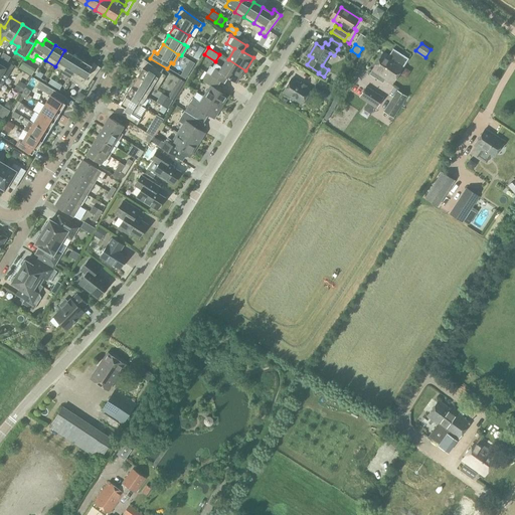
[(383,52),(369,75),(383,83),(385,80),(392,86),(408,59),(393,49),(389,56),(383,52)]
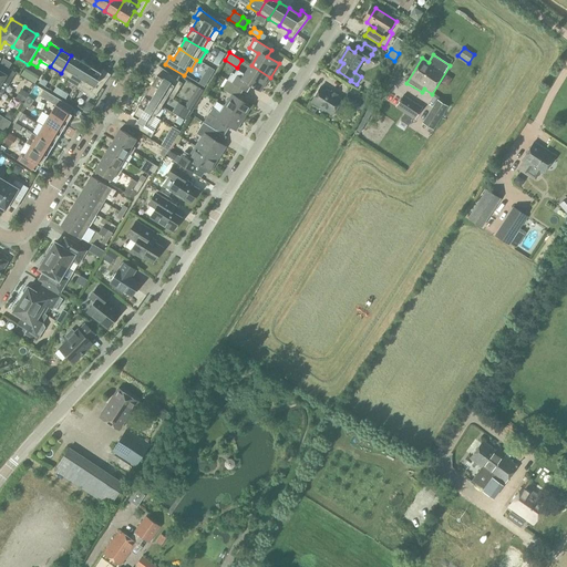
[(71,79),(81,62),(71,55),(61,73),(71,79)]
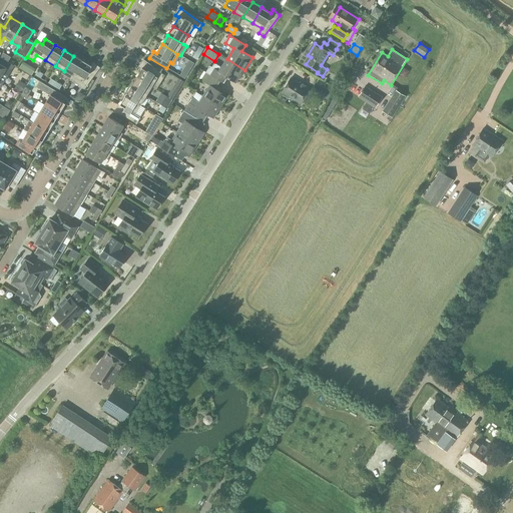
[(18,63),(21,56),(11,51),(8,58),(18,63)]
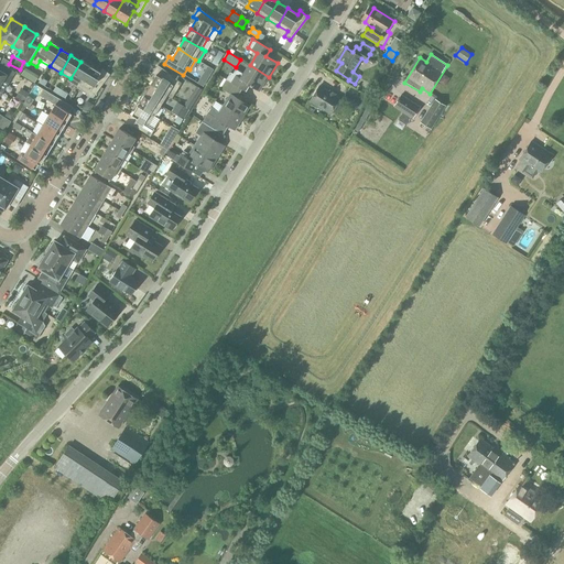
[(80,85),(90,67),(80,62),(71,78),(80,85)]
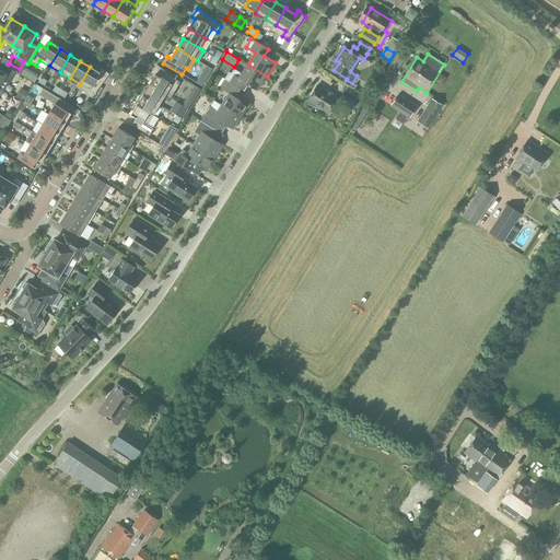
[(0,85),(3,80),(9,84),(15,73),(0,63),(0,85)]
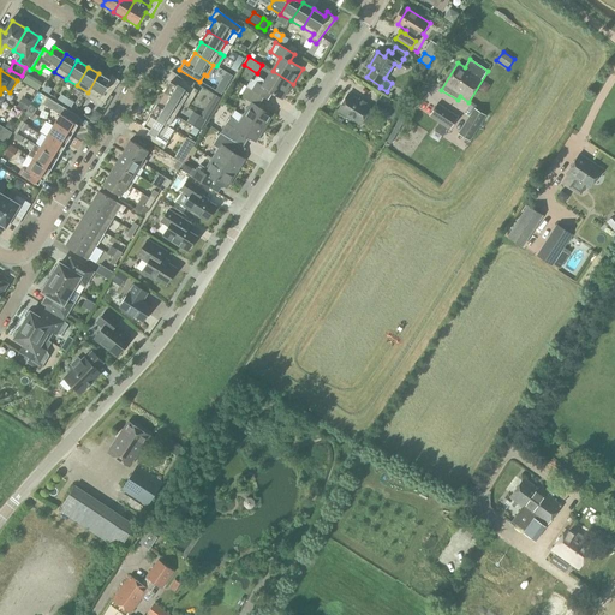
[(284,100),(293,84),(273,71),(266,81),(258,76),(255,81),(252,79),(248,88),(266,99),(269,91),(284,100)]
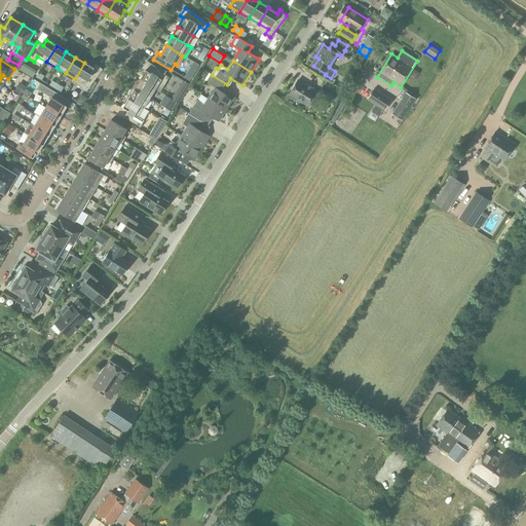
[(141,80),(156,90),(160,92),(165,83),(167,83),(171,78),(148,62),(143,69),(146,71),(141,80)]
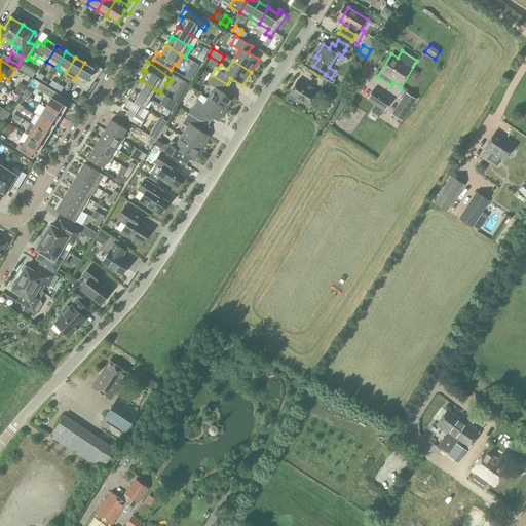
[(84,63),(75,79),(84,84),(81,89),(87,92),(104,71),(96,66),(95,69),(84,63)]
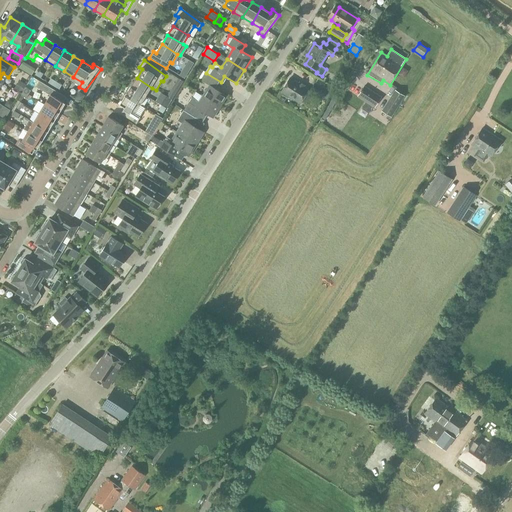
[(183,70),(180,76),(185,79),(188,73),(183,70)]
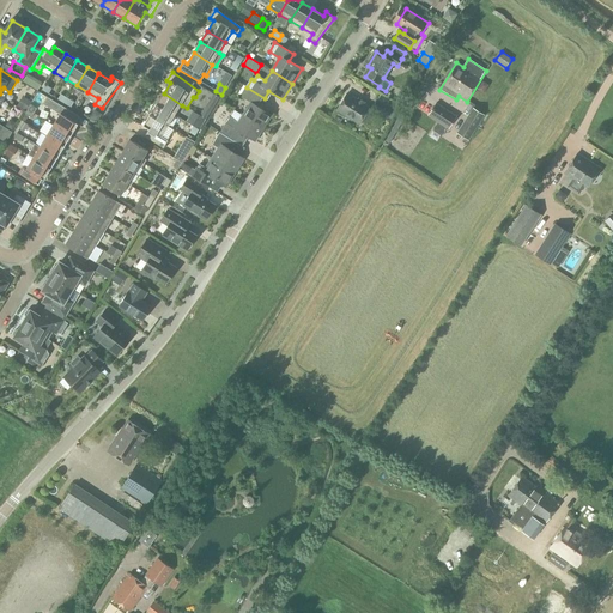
[(24,85),(20,90),(31,96),(34,90),(24,85)]
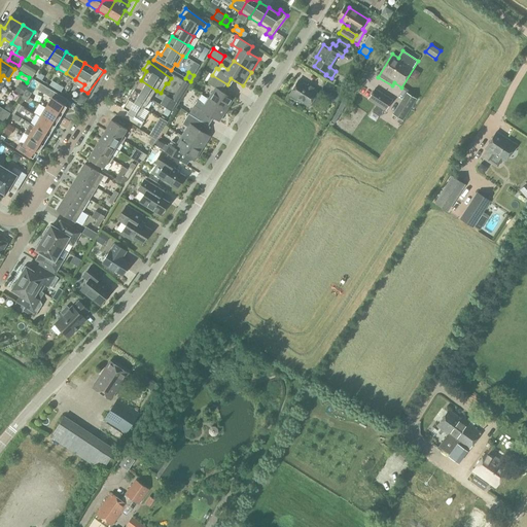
[(222,92),(227,84),(212,75),(207,83),(216,89),(210,100),(227,111),(235,99),(222,92)]
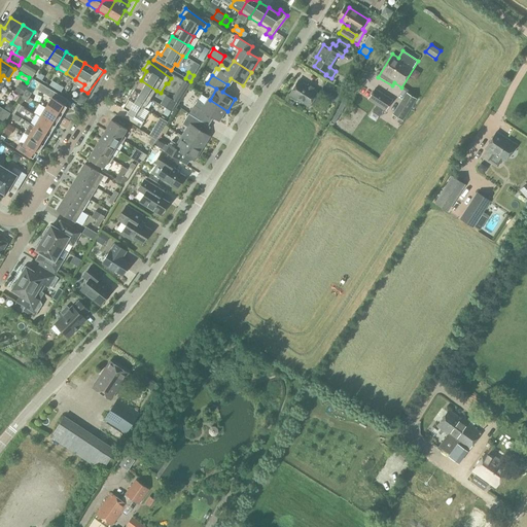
[(151,100),(156,91),(141,80),(135,91),(151,100)]
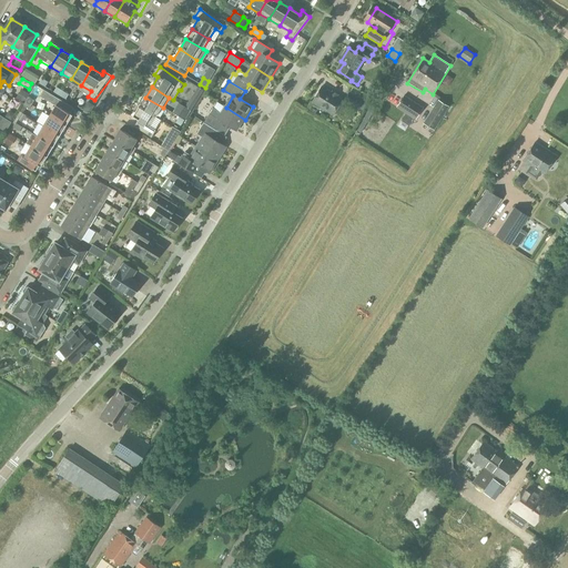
[(16,99),(23,103),(30,93),(22,89),(16,99)]
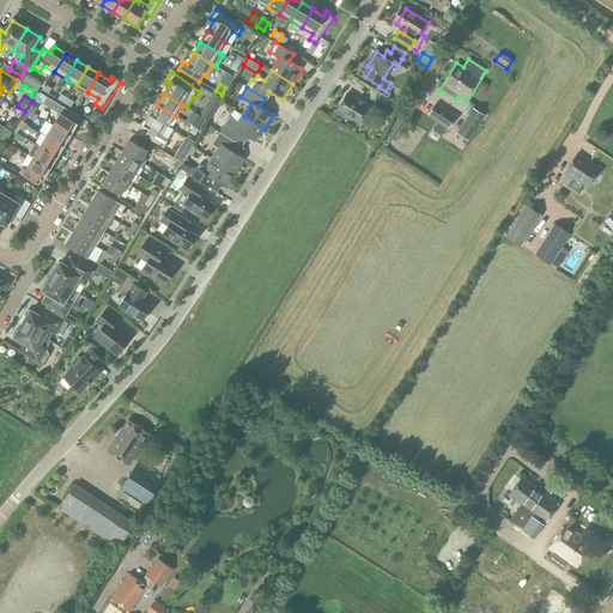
[(363,127),(374,111),(351,97),(341,114),(363,127)]
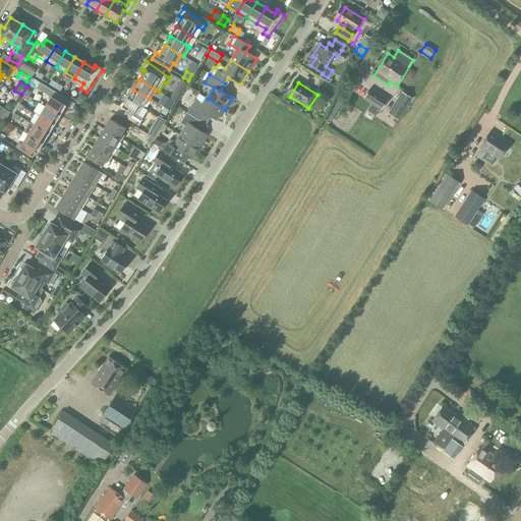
[(46,107),(61,116),(67,107),(65,106),(68,101),(41,83),(38,90),(52,98),(46,107)]
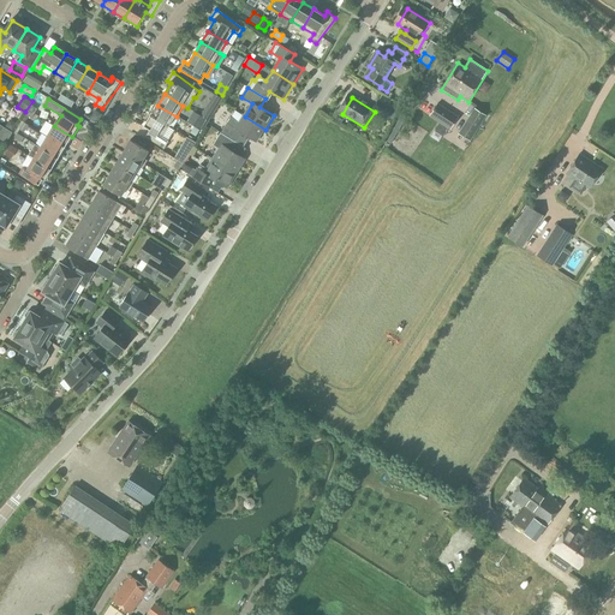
[(208,102),(199,115),(207,120),(215,107),(208,102)]
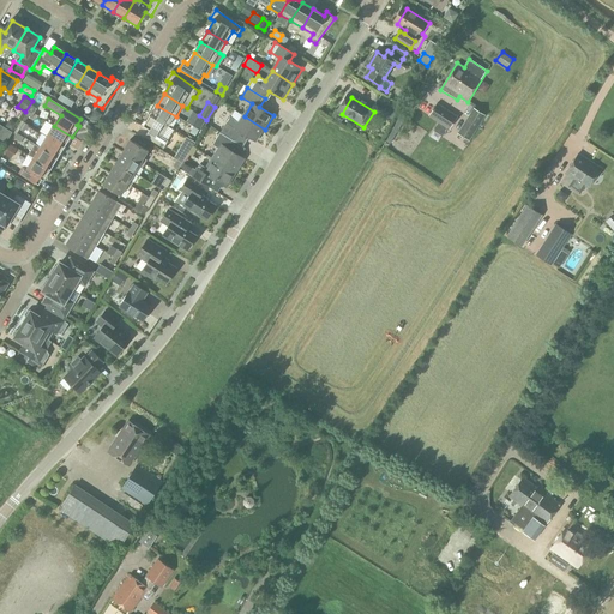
[(390,120),(395,113),(379,103),(374,110),(390,120)]
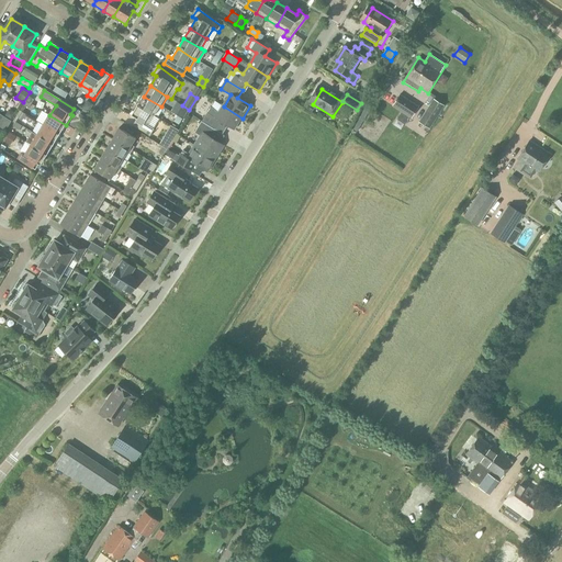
[(400,94),(392,105),(402,112),(397,119),(405,123),(409,116),(411,117),(418,107),(400,94)]
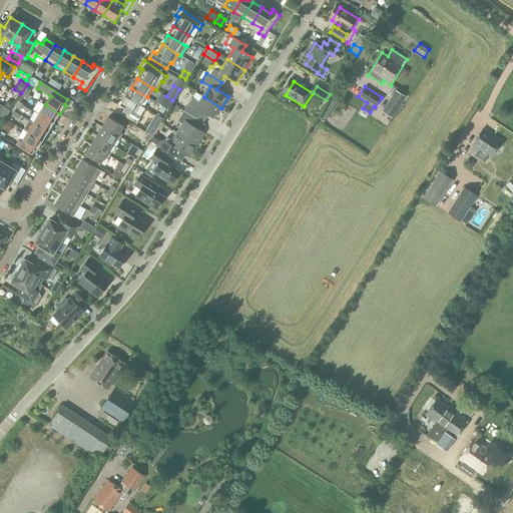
[(141,106),(147,97),(131,88),(126,97),(141,106)]
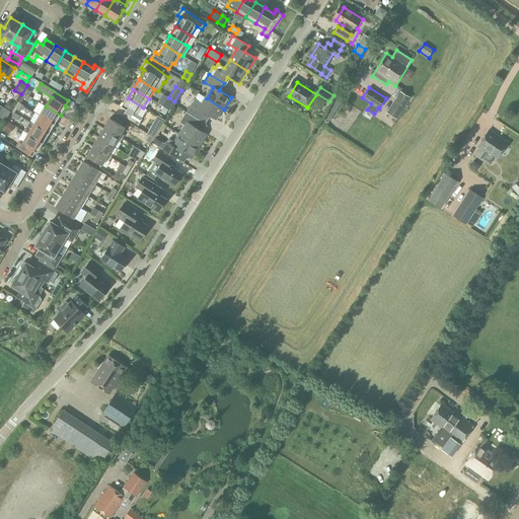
[(400,91),(391,105),(400,112),(410,97),(400,91)]
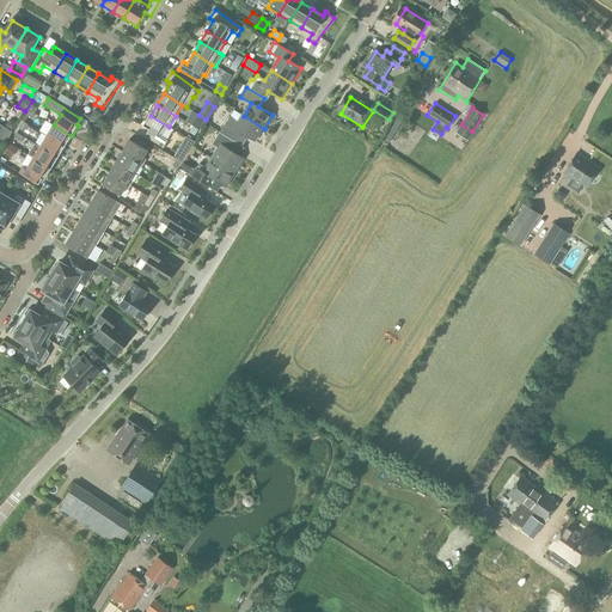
[(264,129),(244,116),(242,118),(233,112),(221,133),(242,146),(248,136),(256,142),(264,129)]
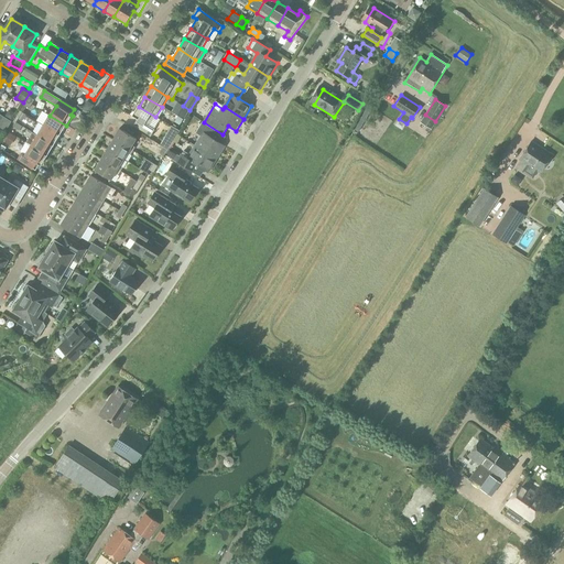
[(150,127),(155,117),(139,107),(132,117),(138,121),(134,127),(152,138),(155,130),(150,127)]
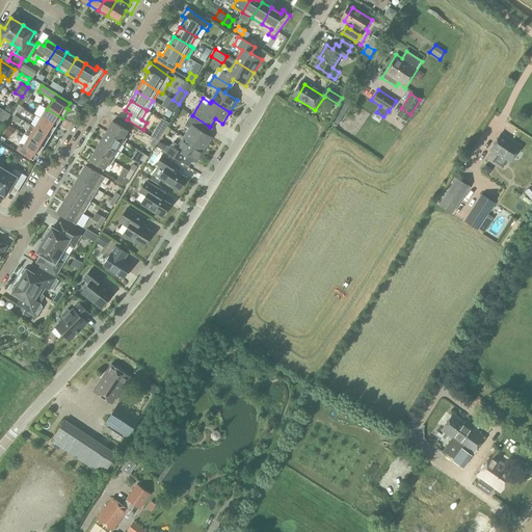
[(185,138),(206,151),(213,138),(208,135),(212,128),(180,108),(175,117),(186,125),(185,126),(190,130),(185,138)]
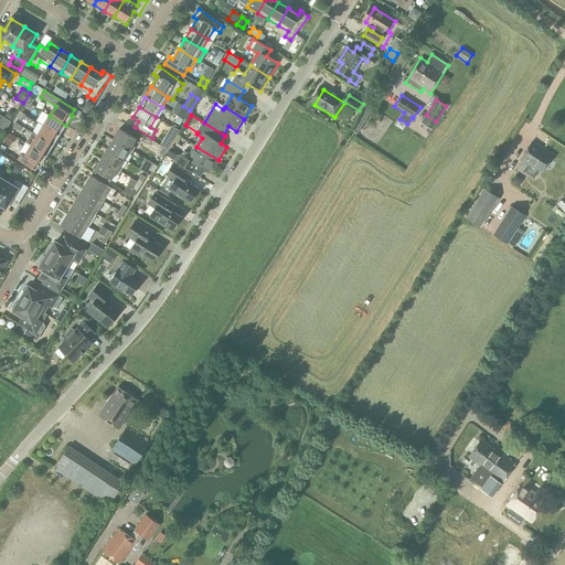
[(60,137),(66,126),(50,116),(44,126),(60,137)]
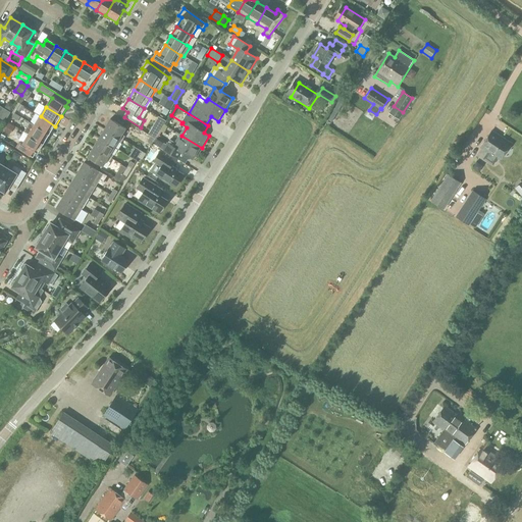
[(50,136),(55,126),(41,116),(35,126),(50,136)]
